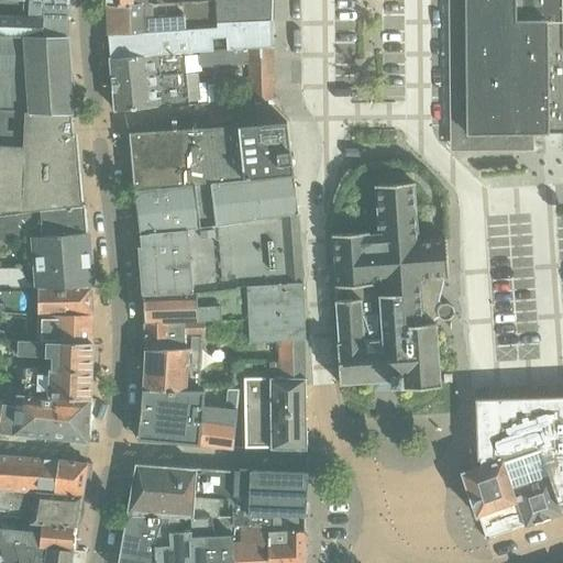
[(0,0),(0,39),(24,40),(68,37),(69,1),(29,0),(0,0)]
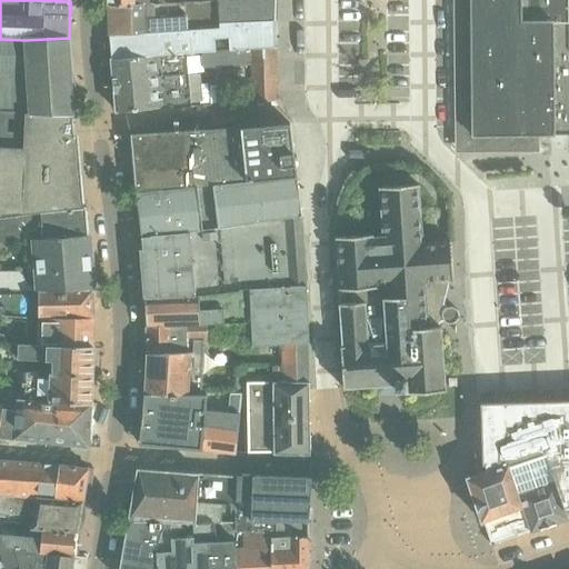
[(208,0),(108,6),(110,36),(276,27),(275,20),(221,23),(219,0),(208,0)]
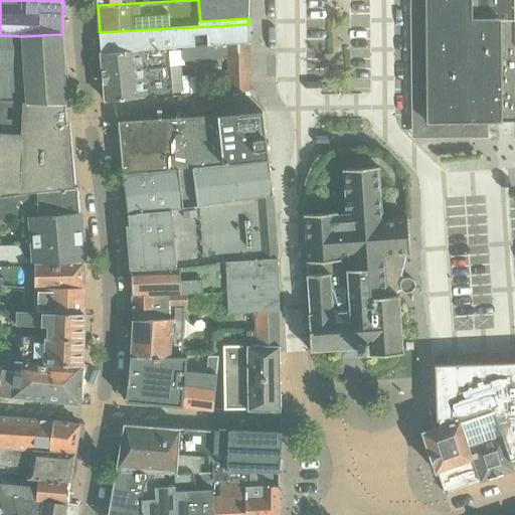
[(98,0),(98,5),(188,0),(198,0),(200,21),(248,18),(249,0),(98,0)]
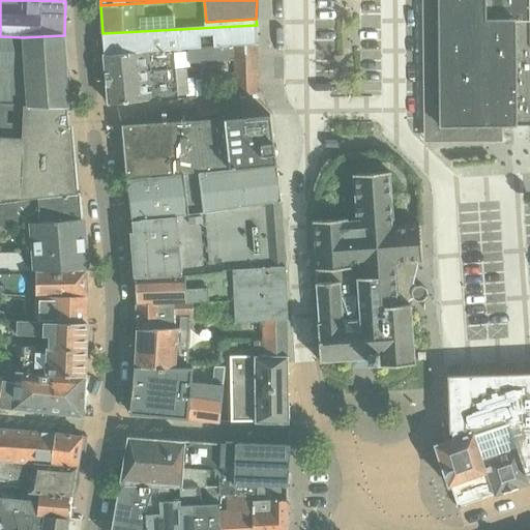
[(529,0),(438,0),(439,19),(439,25),(439,49),(439,52),(439,54),(439,79),(439,84),(440,109),(440,114),(440,127),(453,127),(459,127),(483,126),(517,126),(517,123),(529,122),(529,0)]
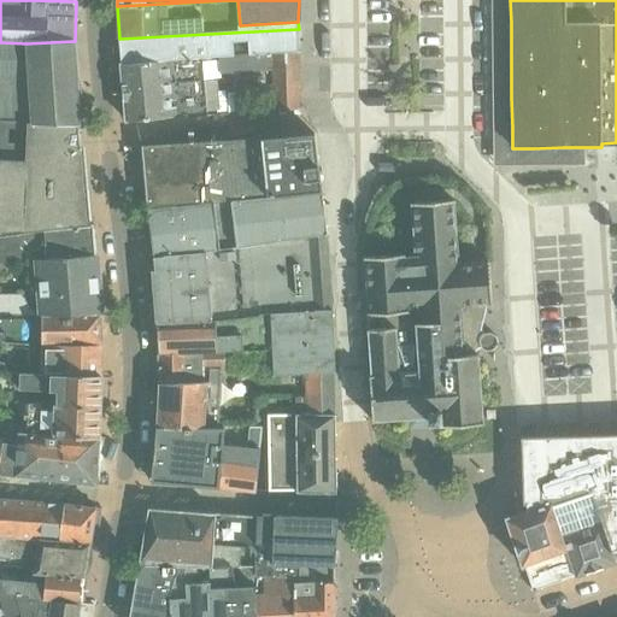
[(119,39),(122,65),(203,58),(235,56),(270,53),(299,52),(299,29),(119,39)]
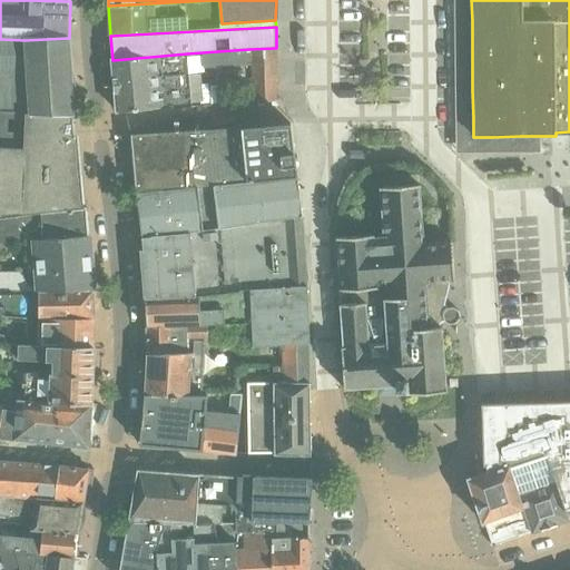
[(3,115),(72,117),(75,117),(72,71),(69,38),(25,40),(0,39),(0,125),(2,125),(3,115)]
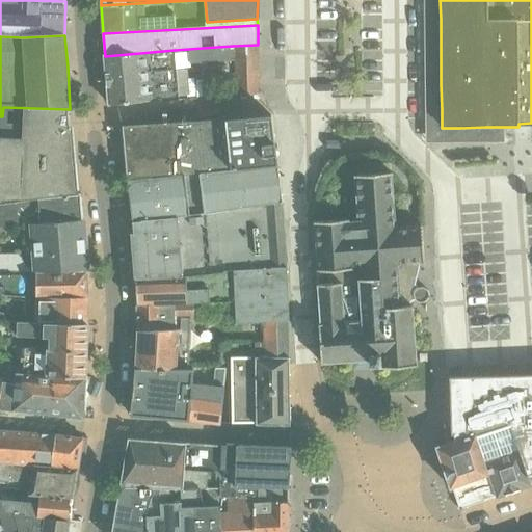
[(258,45),(233,46),(234,96),(260,95),(258,45)]
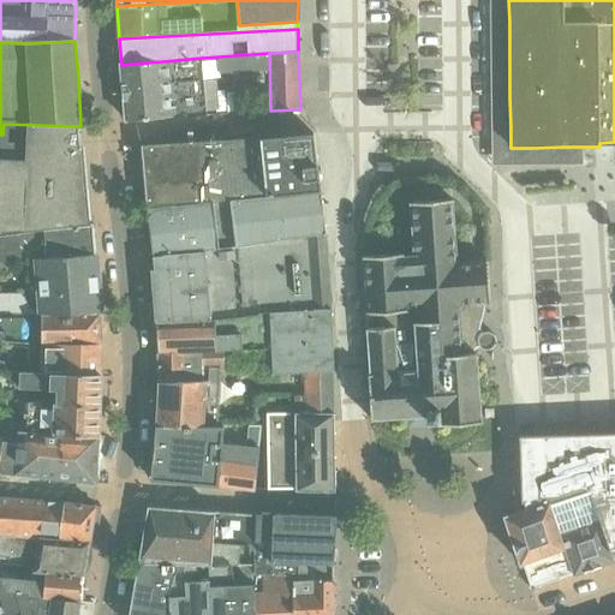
[(202,58),(121,65),(126,120),(207,115),(202,58)]
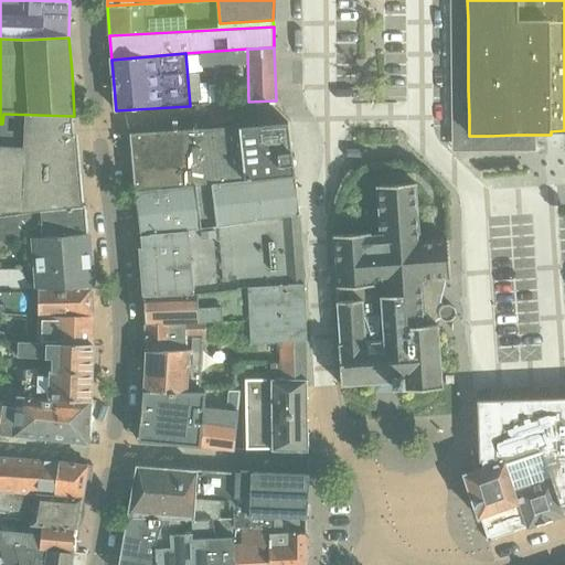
[(24,134),(74,135),(73,123),(72,116),(3,114),(2,124),(0,124),(0,146),(0,141),(24,142),(24,134)]
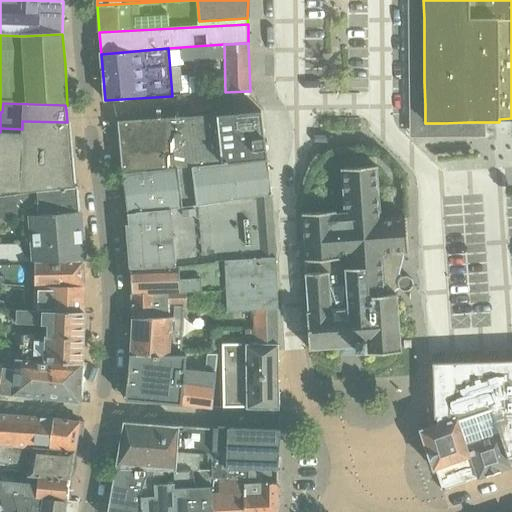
[(178,167),(191,166),(267,159),(261,111),(217,114),(217,115),(118,121),(123,173),(178,167)]
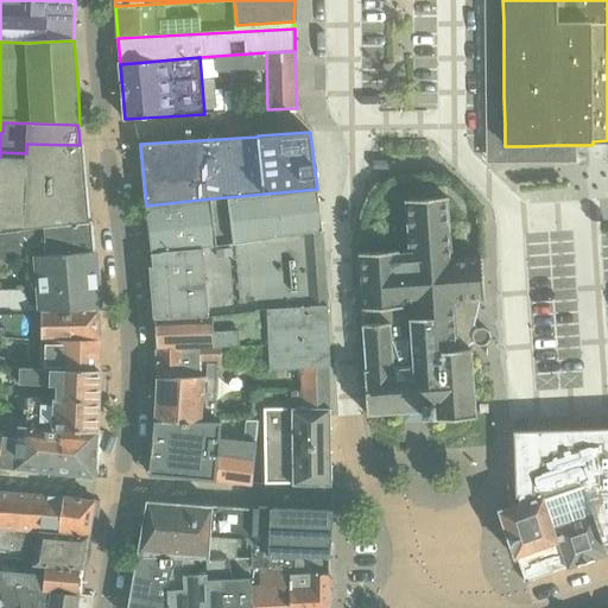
[(0,230),(92,223),(92,221),(89,221),(83,145),(80,145),(26,144),(26,153),(0,152),(0,157),(0,230)]
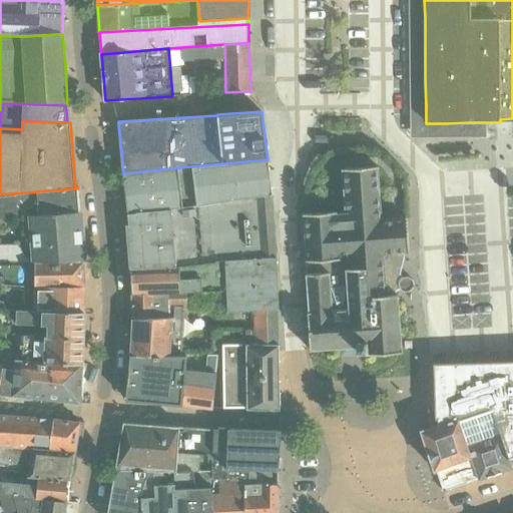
[(243,200),(273,196),(268,159),(191,166),(197,207),(243,200)]
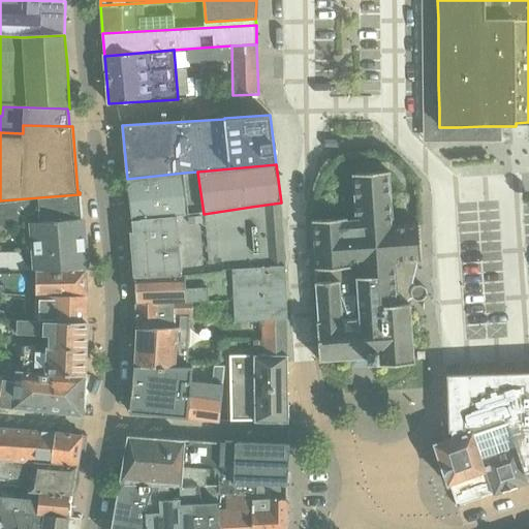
[(416,286),(415,286),(413,283),(418,261),(423,260),(419,224),(393,226),(390,172),(353,175),(356,219),(346,220),(346,219),(313,221),(316,270),(327,269),(330,282),(316,283),(319,323),(317,323),(319,362),(368,358),(368,362),(377,362),(377,365),(414,363),(410,304),(408,304),(408,301),(412,298),(413,299),(414,300),(416,301),(417,302),(419,302),(421,302),(423,301),(424,300),(426,299),(427,297),(427,296),(427,293),(427,292),(427,291),(426,289),(425,287),(423,286),(421,286),(418,285),(416,286)]
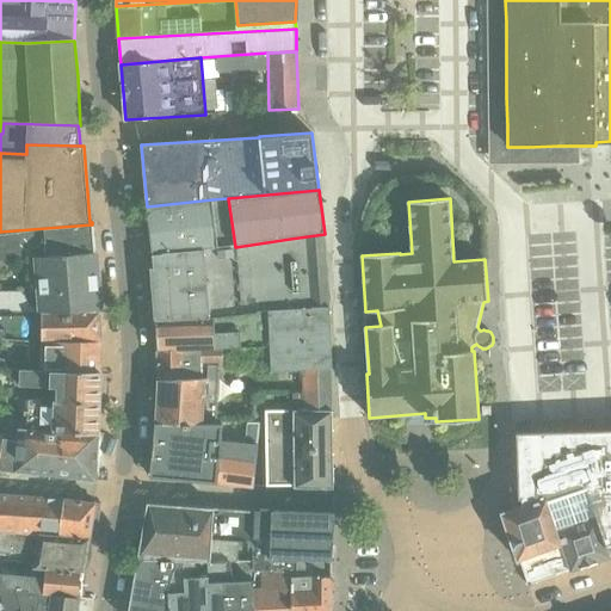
[(153,257),(218,250),(213,199),(147,207),(153,257)]
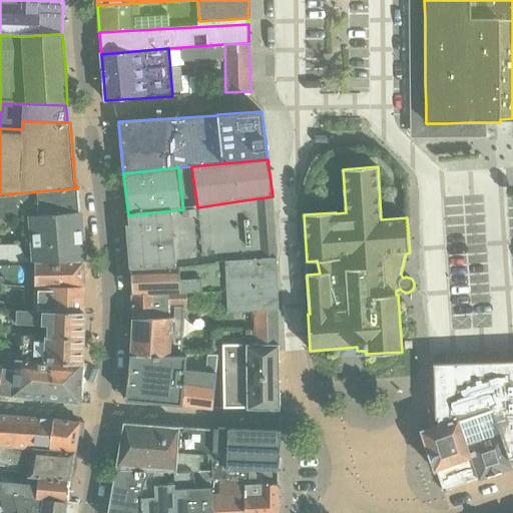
[(0,218),(28,217),(79,212),(77,188),(0,194),(0,218)]
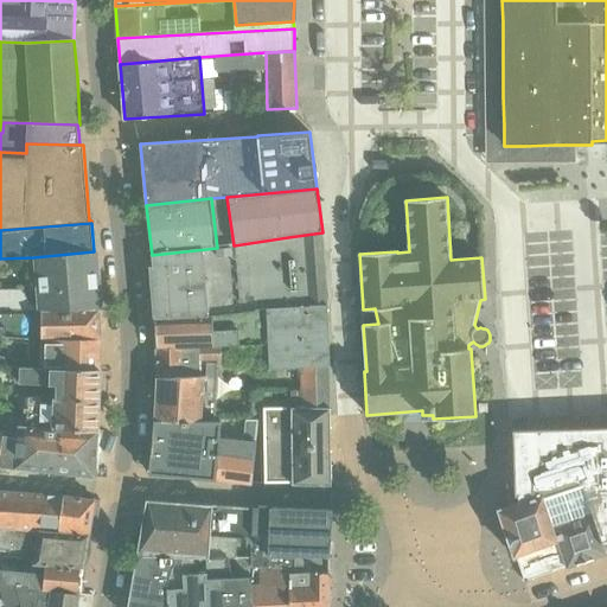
[(269,370),(300,368),(330,365),(327,305),(323,232),(288,237),(234,246),(217,248),(152,255),(153,267),(151,267),(154,312),(154,318),(206,315),(267,308),(268,323),(268,324),(268,345),(269,370)]
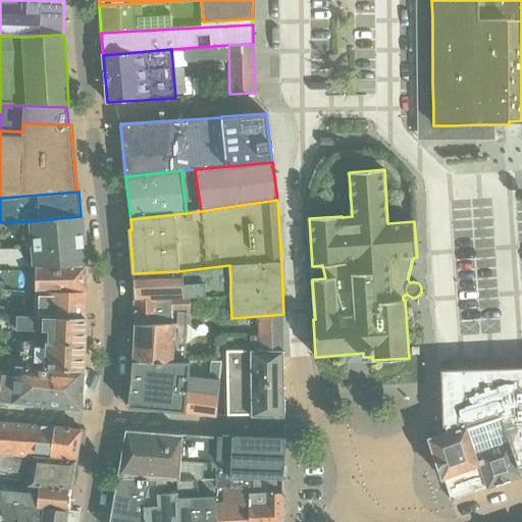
[(0,266),(85,265),(81,216),(29,221),(32,262),(25,262),(25,259),(18,249),(0,249),(0,266)]
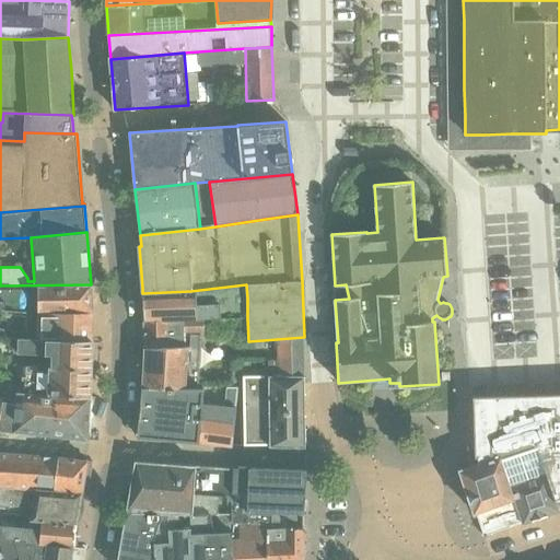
[(0,311),(26,313),(26,316),(34,317),(93,313),(91,284),(0,286),(0,311)]
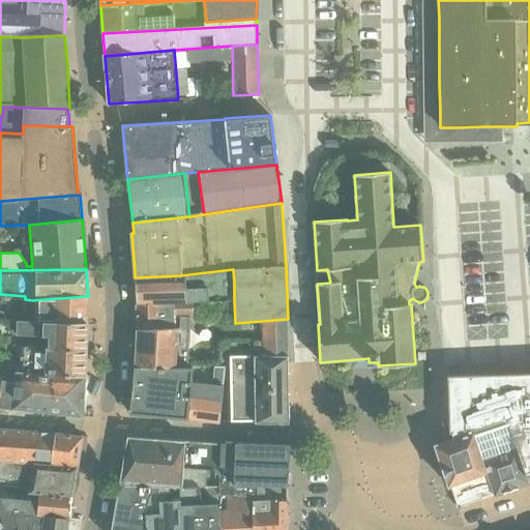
[(209,301),(234,301),(234,283),(234,282),(233,269),(180,275),(135,277),(135,278),(136,296),(137,304),(194,302),(209,301)]
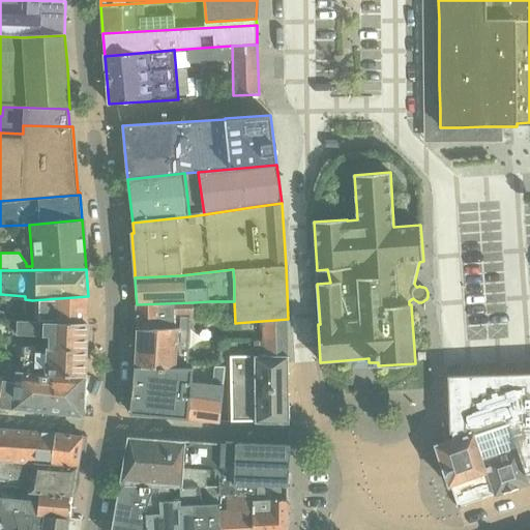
[(0,320),(18,321),(88,323),(88,296),(32,300),(25,299),(26,315),(12,314),(12,313),(0,312),(0,320)]
